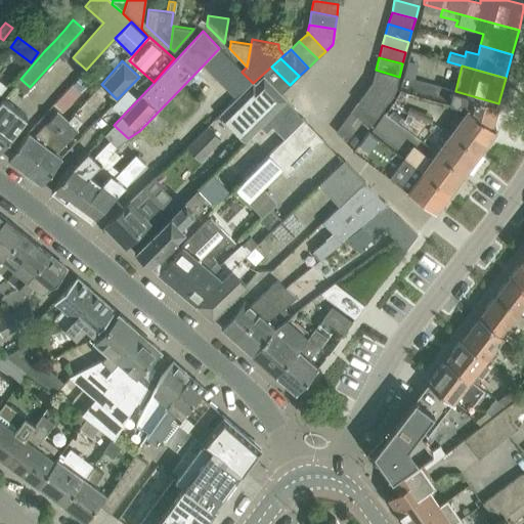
[(290,85),(271,67),(262,75),(281,93),(290,85)]
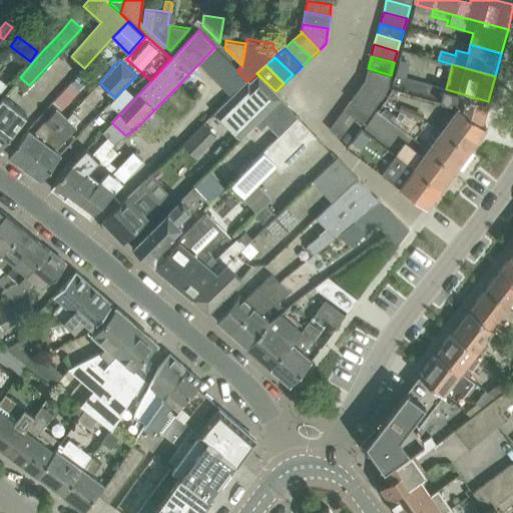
[(387,88),(391,75),(368,68),(365,79),(383,94),(387,88)]
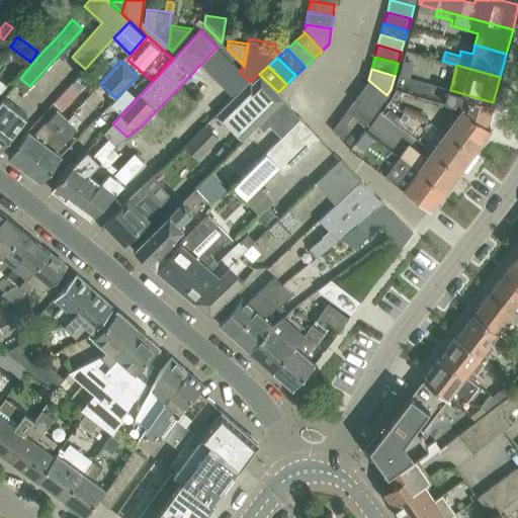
[(81,73),(55,100),(64,108),(89,81),(81,73)]
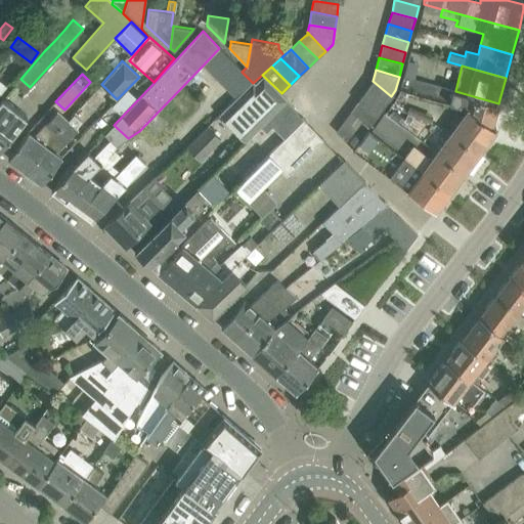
[(281,93),(262,75),(253,83),(252,82),(235,97),(220,113),(246,140),(288,100),(281,93)]
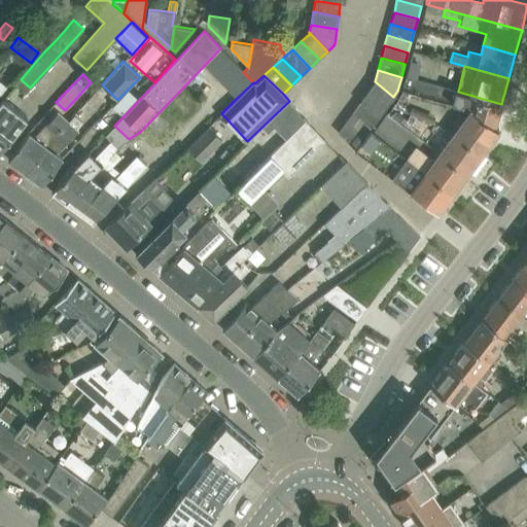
[(406,77),(402,89),(470,107),(495,126),(501,104),(458,92),(417,80),(406,77)]
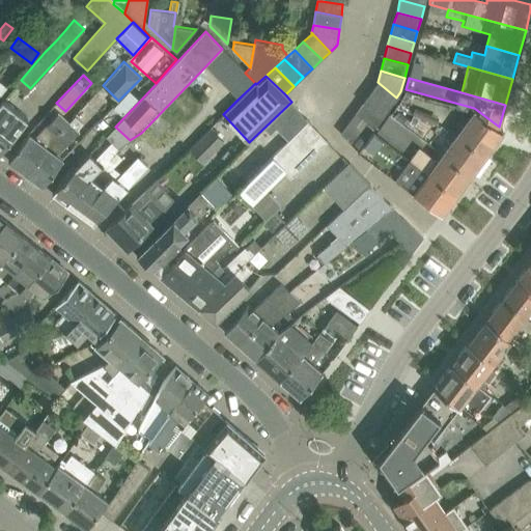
[(378,82),(362,103),(382,117),(396,98),(378,82)]
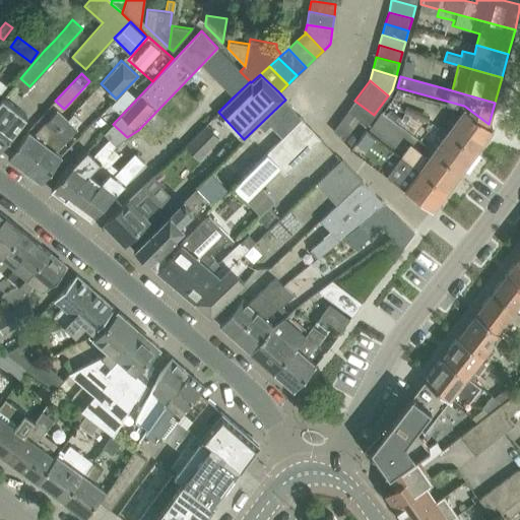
[(492,126),(489,124),(464,106),(397,87),(396,91),(388,102),(431,119),(446,130),(474,151),(492,126)]
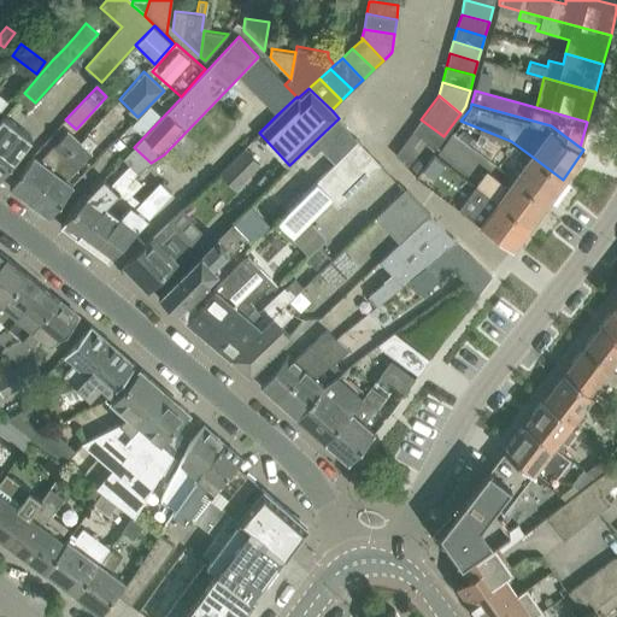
[(1,115),(0,116),(0,177),(31,136),(1,115)]
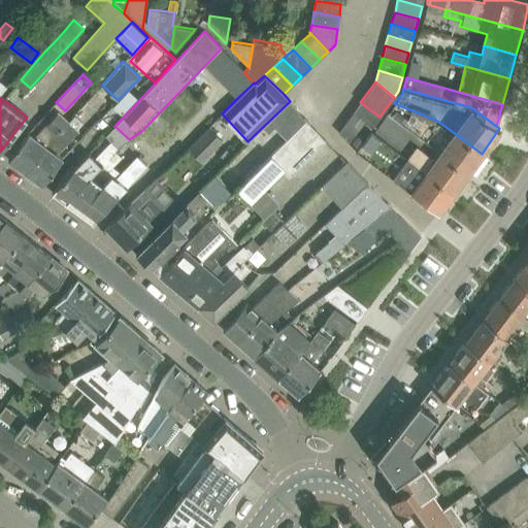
[(380,117),(360,102),(353,112),(372,127),(380,117)]
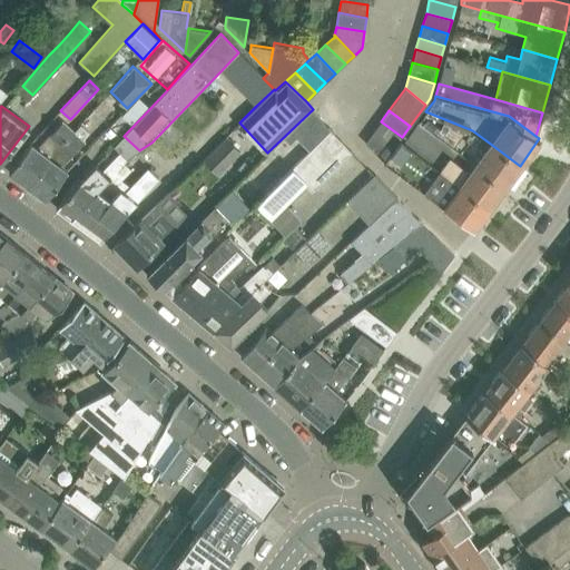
[(418,123),(473,164),(504,186),(520,166),(489,143),(472,130),(425,111),(418,123)]
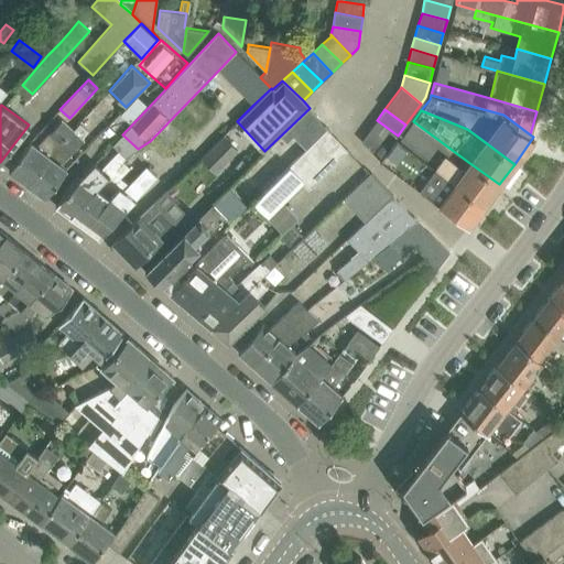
[(9,170),(28,184),(49,155),(73,130),(62,120),(39,145),(31,140),(9,170)]
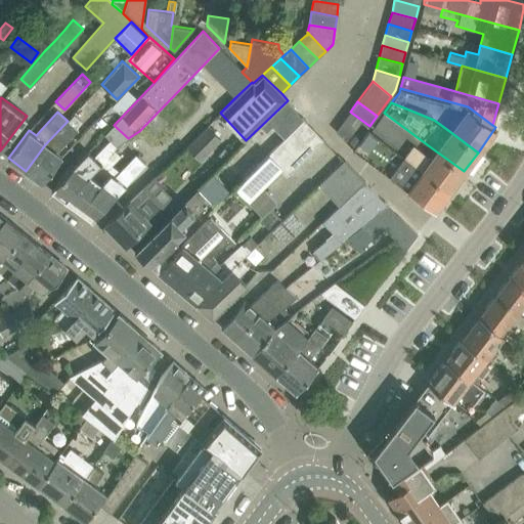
[(362,135),(367,128),(369,126),(350,112),(343,121),(362,135)]
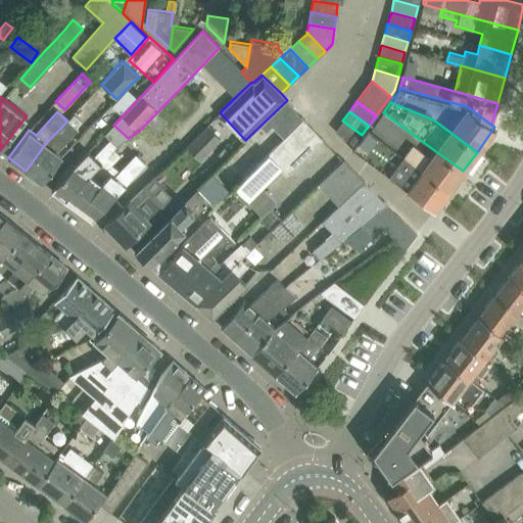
[(370,131),(421,168),(420,169),(448,190),(463,171),(434,150),(383,112),(370,131)]
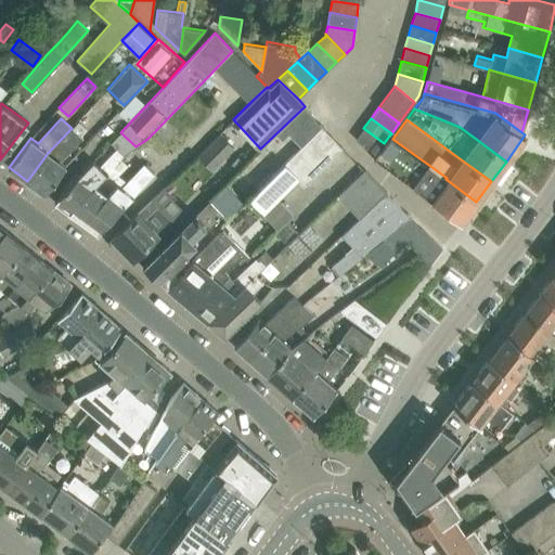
[(306,183),(343,147),(322,126),(285,162),(247,198),(276,229),(286,219),(293,214),(279,199),(300,178),(306,183)]
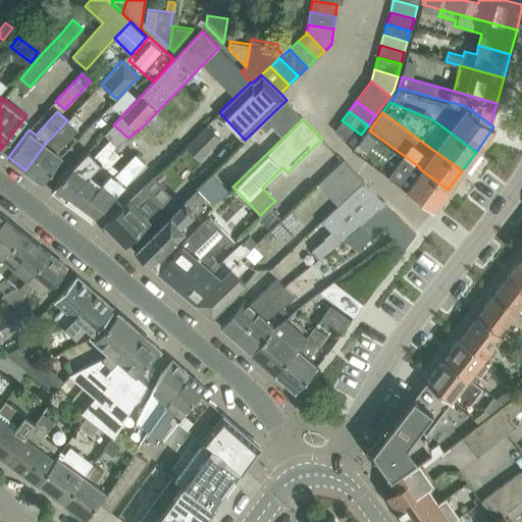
[(76,129),(67,120),(45,144),(25,170),(42,183),(62,155),(57,151),(76,129)]
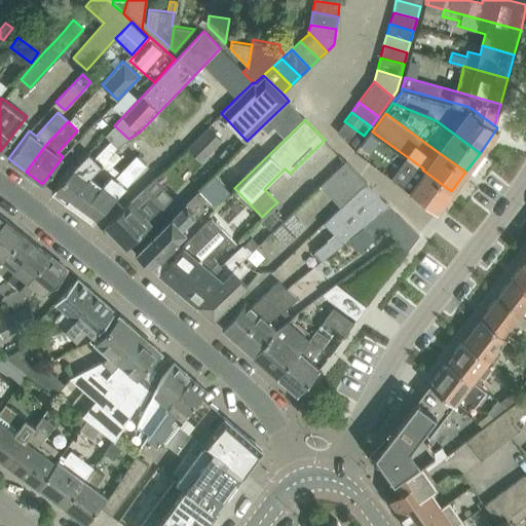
[(337,132),(352,148),(354,149),(364,136),(344,121),(337,132)]
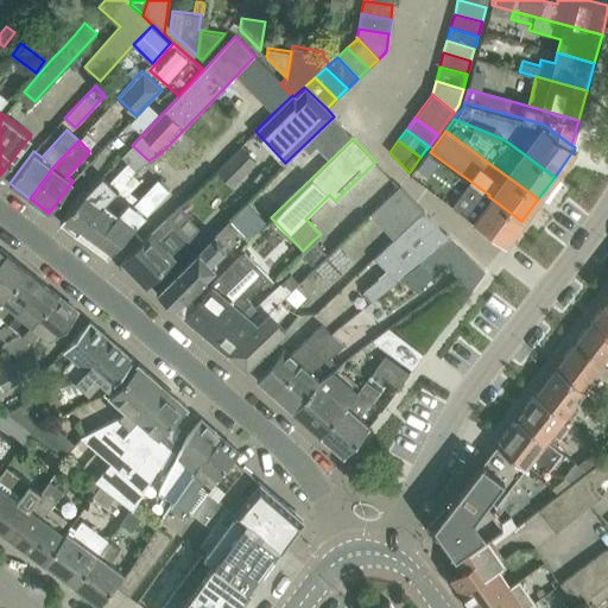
[(241,149),(232,159),(245,172),(254,163),(241,149)]
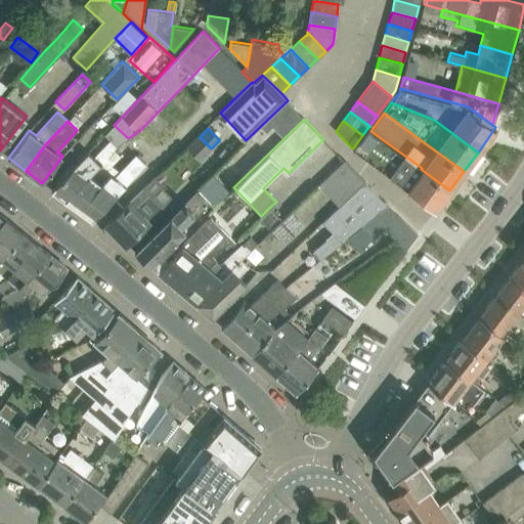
[(362,135),(353,148),(436,209),(449,190),(421,169),(422,168),(370,131),(367,128),(362,135)]
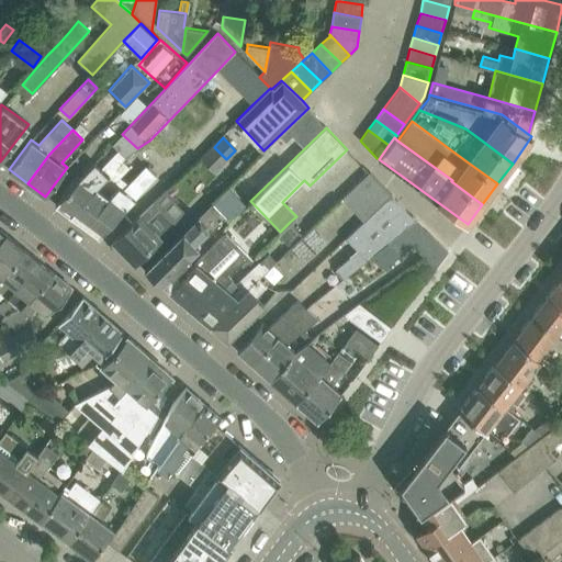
[(121,160),(125,156),(117,150),(100,167),(94,163),(55,204),(69,215),(98,187),(122,161),(121,160)]
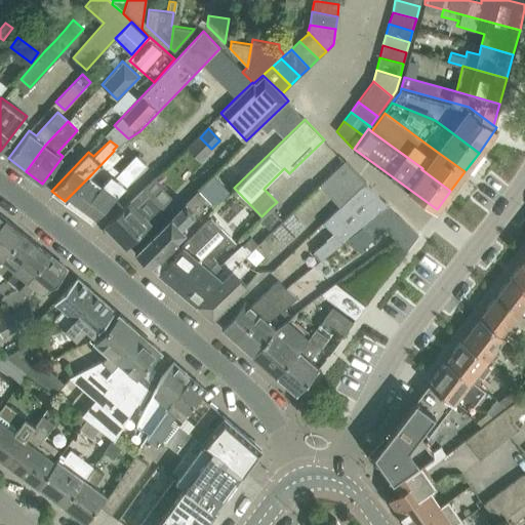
[(114,151),(91,174),(65,201),(92,220),(114,198),(126,185),(146,166),(135,155),(119,171),(114,166),(121,158),(114,151)]
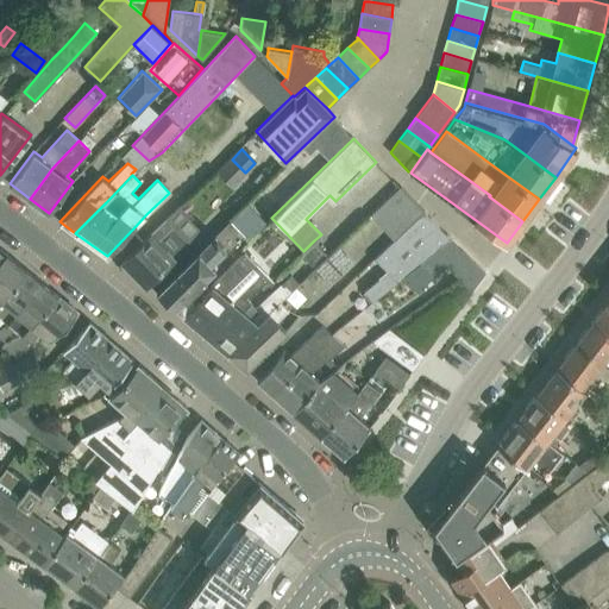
[(394,238),(424,211),(401,186),(400,187),(371,214),(394,238)]
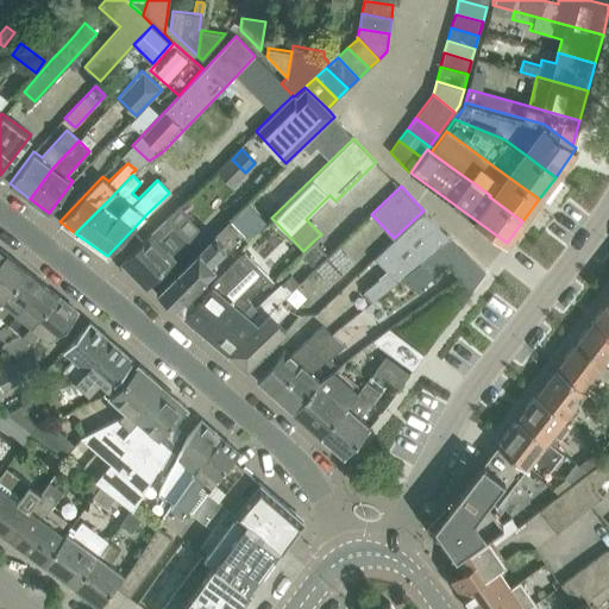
[(157,293),(175,308),(176,308),(180,311),(190,300),(187,296),(217,269),(211,263),(223,251),(226,253),(233,246),(236,244),(245,236),(249,239),(267,223),(248,203),(230,220),(219,231),(157,293)]
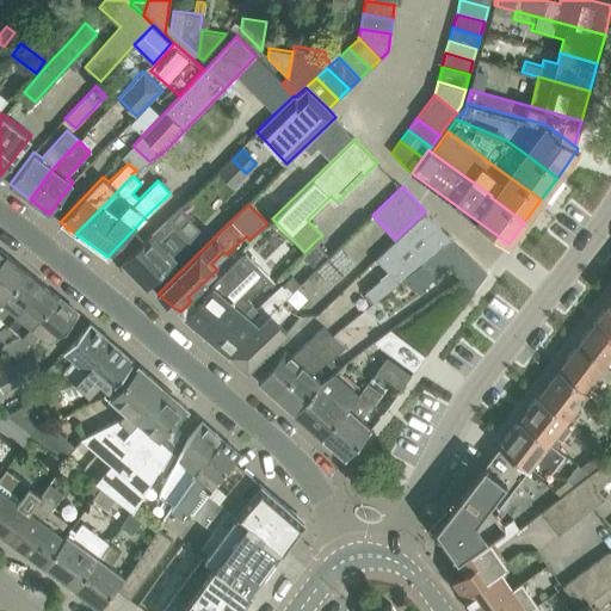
[(425,211),(395,239),(376,258),(389,271),(365,291),(372,302),(423,264),(454,240),(425,211)]
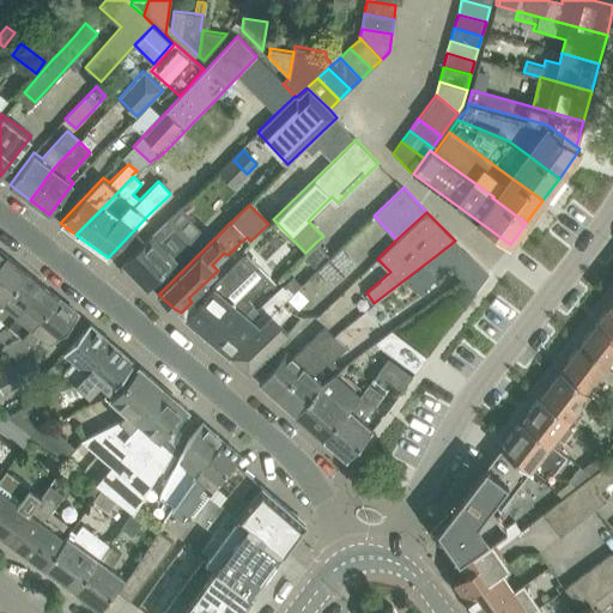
[(144,242),(122,262),(123,263),(123,262),(127,266),(132,271),(146,286),(147,286),(174,261),(173,260),(189,243),(167,219),(149,236),(144,242)]
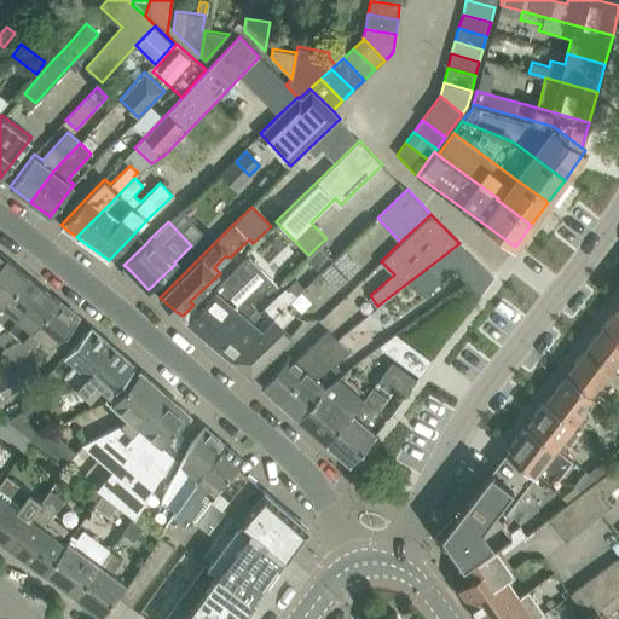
[(441,281),(453,270),(466,282),(479,295),(492,277),(460,243),(428,267),(441,281)]
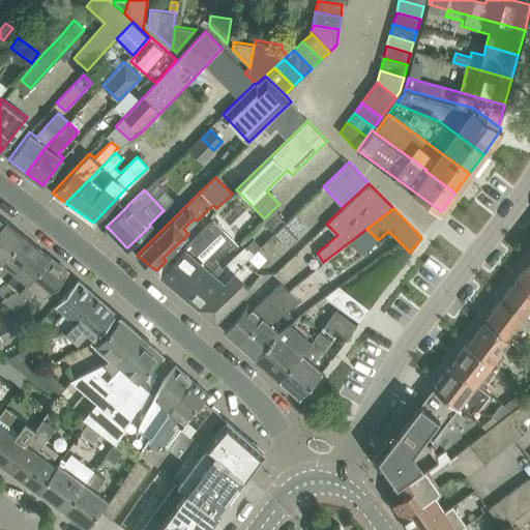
[(273,209),(264,218),(263,219),(271,229),(283,218),(273,209)]
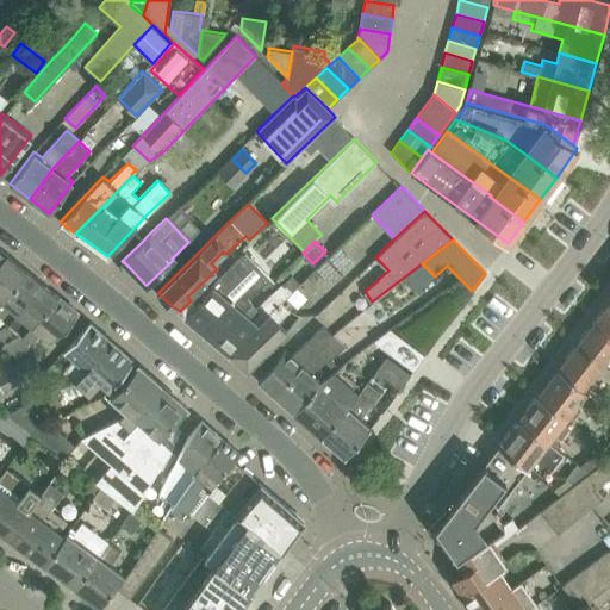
[(340,246),(316,268),(330,284),(354,261),(340,246)]
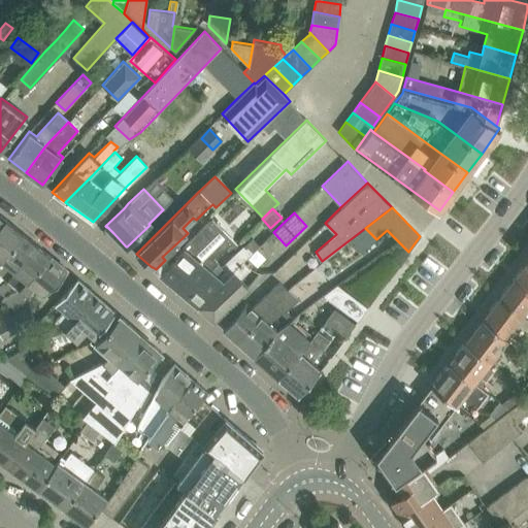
[(0,261),(3,259),(23,234),(5,220),(0,226),(0,261)]
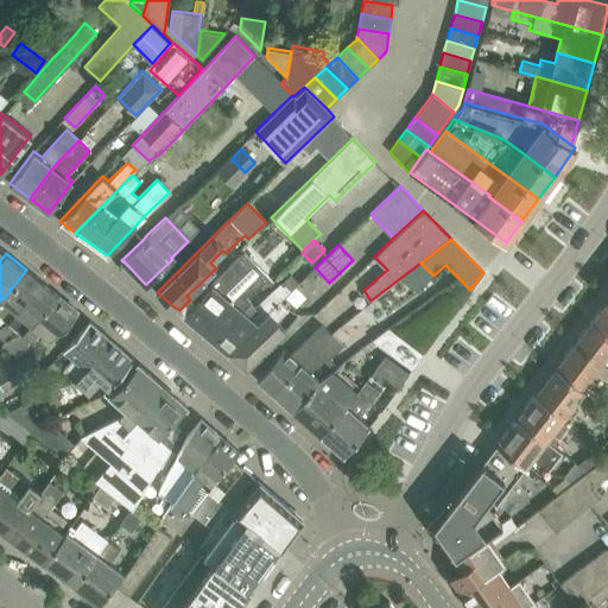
[(194,302),(190,299),(179,310),(183,314),(182,314),(211,339),(252,301),(248,297),(267,278),(244,253),(241,257),(194,302)]
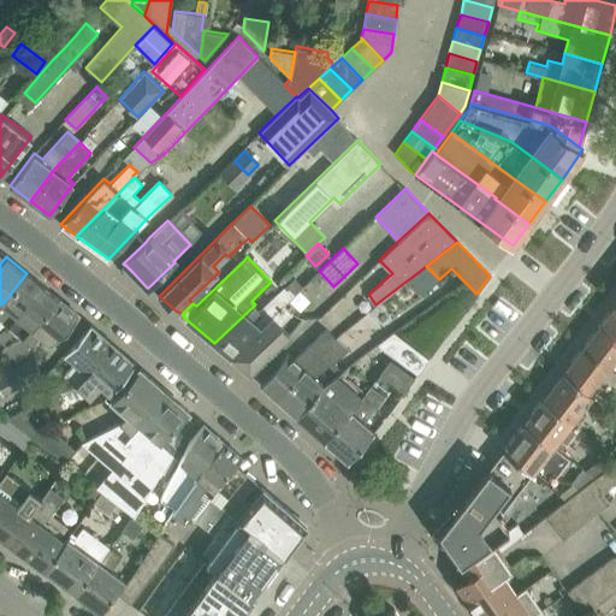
[(42,285),(27,273),(4,302),(0,304),(0,320),(7,326),(16,315),(19,318),(25,311),(22,309),(28,301),(29,302),(31,298),(33,300),(42,285)]
